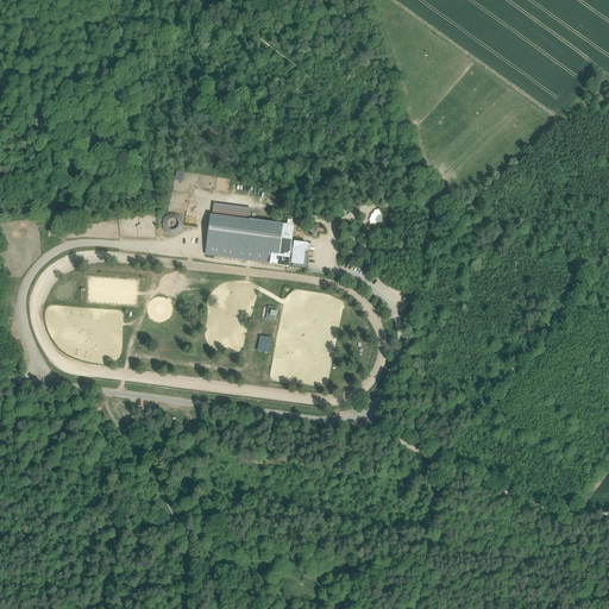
[(184,233),(184,220),(182,220),(182,214),(165,214),(165,233),(184,233)]
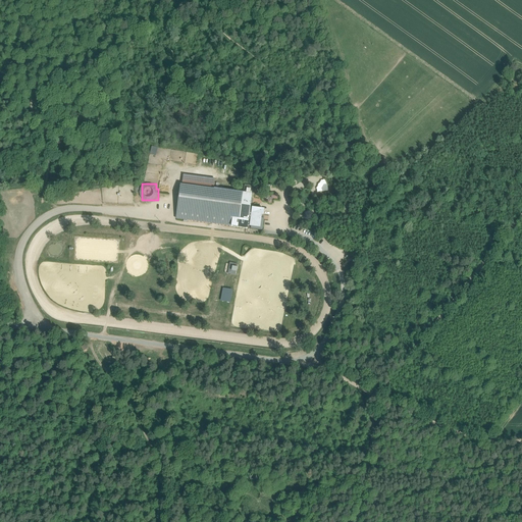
[(239,227),(243,193),(181,185),(176,219),(184,220),(184,222),(188,222),(188,220),(231,226),(239,227)]
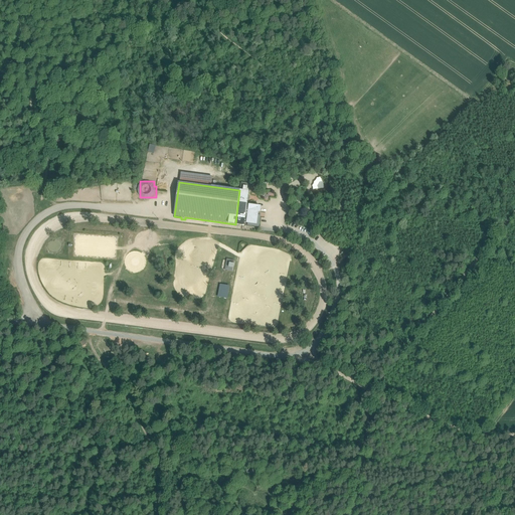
[(239,190),(235,224),(243,225),(244,222),(245,216),(247,205),(249,191),(239,190)]
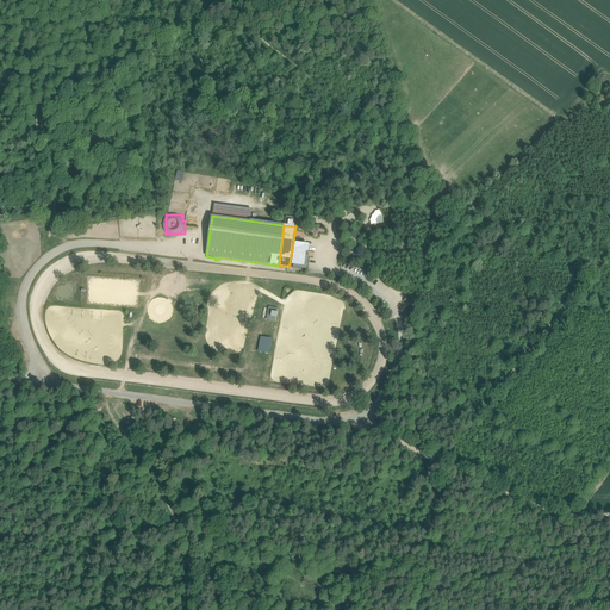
[(291,256),(290,263),(292,265),(304,266),(305,251),(307,251),(309,246),(303,244),(296,243),(293,243),(291,256)]
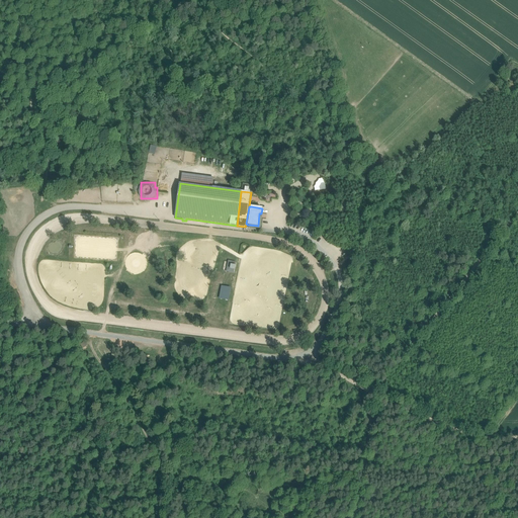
[(227,271),(230,272),(230,269),(231,265),(235,266),(236,263),(229,261),(227,271)]
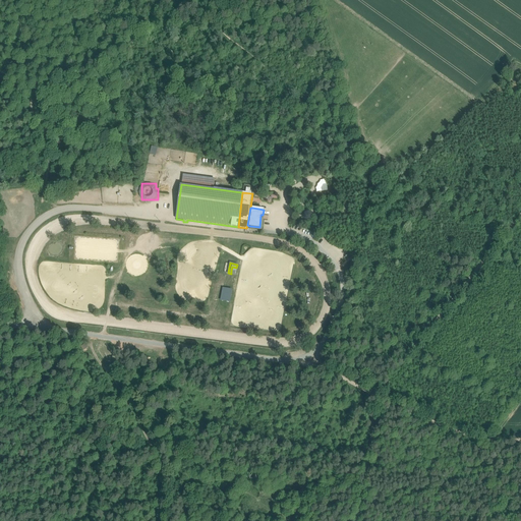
[(224,287),(222,300),(232,302),(234,289),(224,287)]
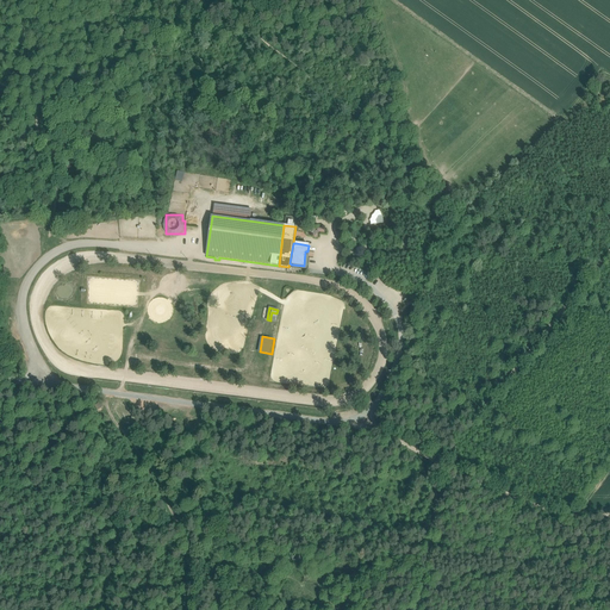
All buildings are outlined.
